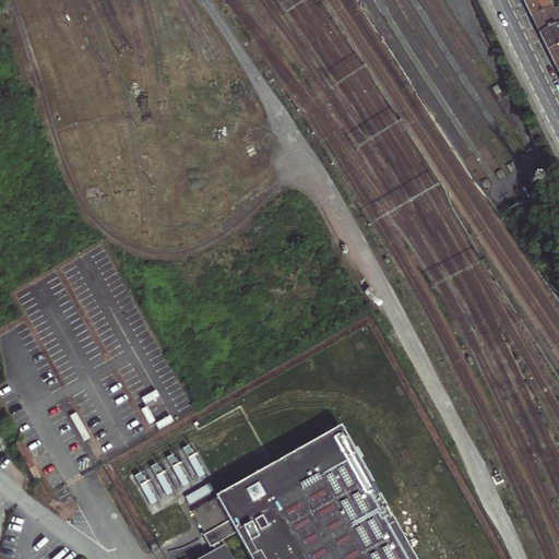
[(534,20),(555,10),(550,0),(536,0),(527,4),(532,14),(534,20)]
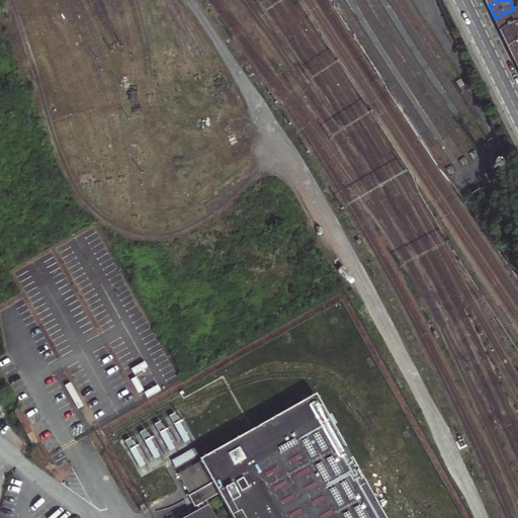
[(517,6),(514,9),(495,18),(499,25),(502,32),(517,24),(517,6)]
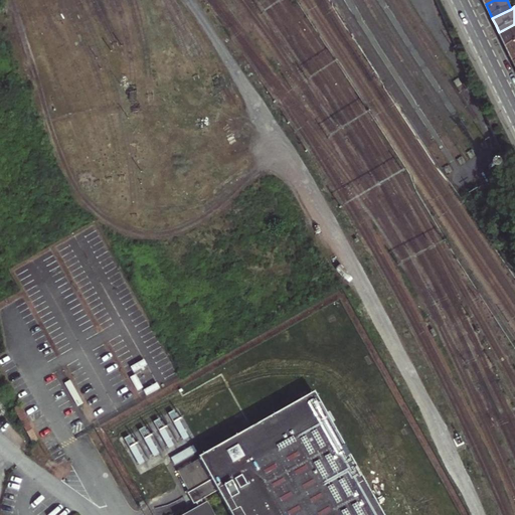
[(504,42),(507,48),(514,44),(514,24),(499,32),(504,42)]
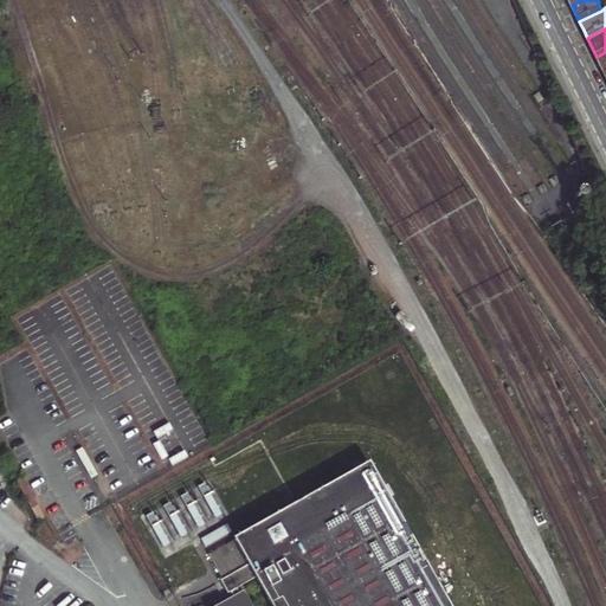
[(449,605),(368,462),(297,502),(290,505),(234,537),(233,539),(234,541),(208,555),(220,577),(223,580),(220,581),(227,594),(236,590),(238,588),(246,582),(255,578),(270,605),(252,605),(244,590),(240,592),(238,593),(216,605),(449,605)]
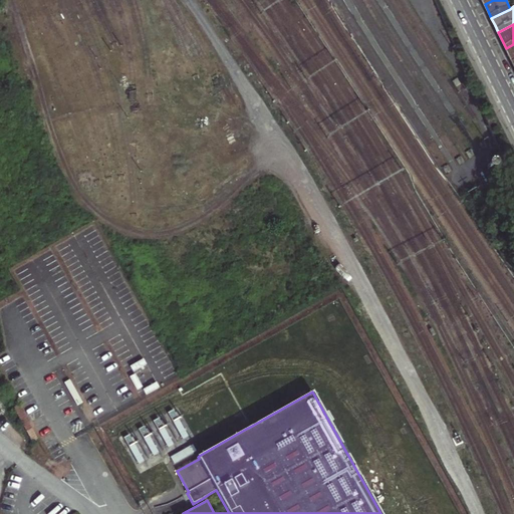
[(133,464),(187,443),(175,412),(120,434),(133,464)]
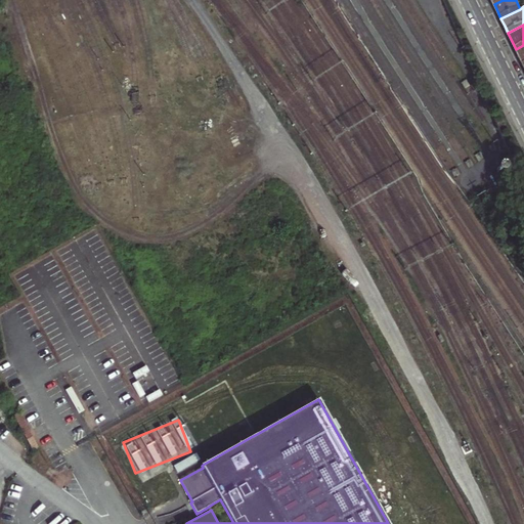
[(200,460),(197,453),(174,467),(177,472),(200,460)]
